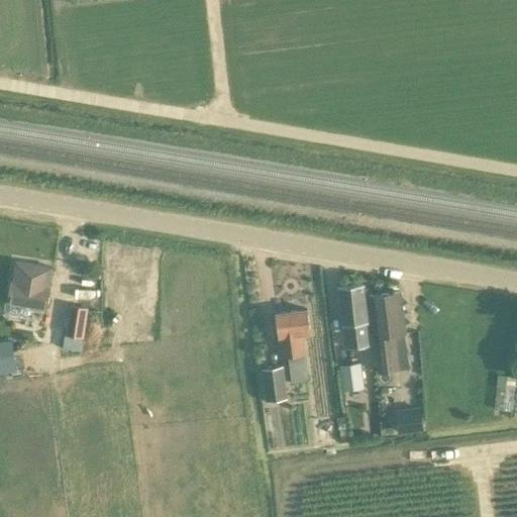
[(47,309),(50,287),(49,287),(53,267),(15,261),(12,281),(10,280),(7,303),(47,309)]
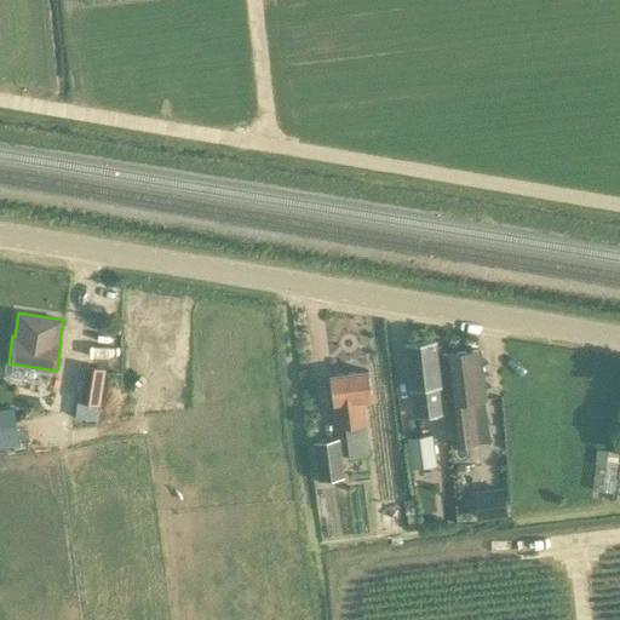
[(405,344),(409,390),(412,390),(414,417),(443,413),(435,342),(405,344)]
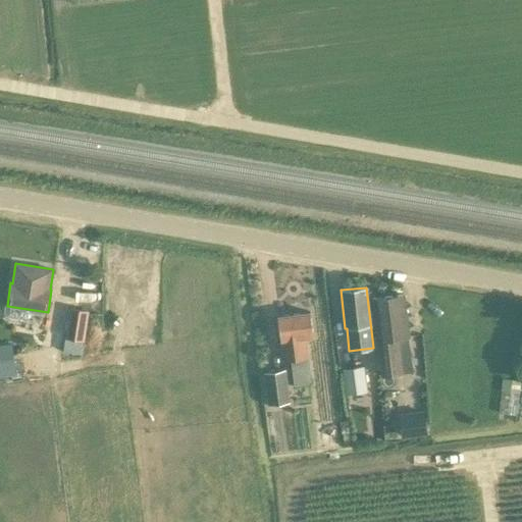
[(408,340),(407,336),(408,336),(403,295),(372,298),(381,375),(401,372),(398,342),(408,340)]
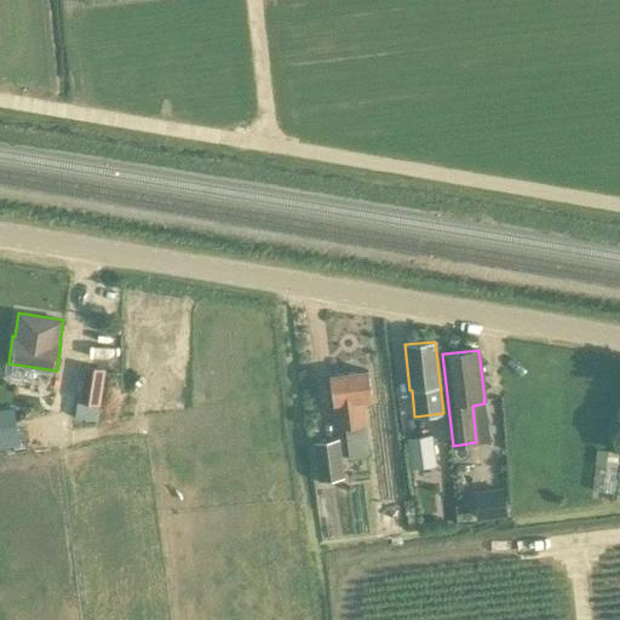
[(76,401),(76,402),(74,419),(97,422),(99,405),(107,368),(82,365),(76,401)]
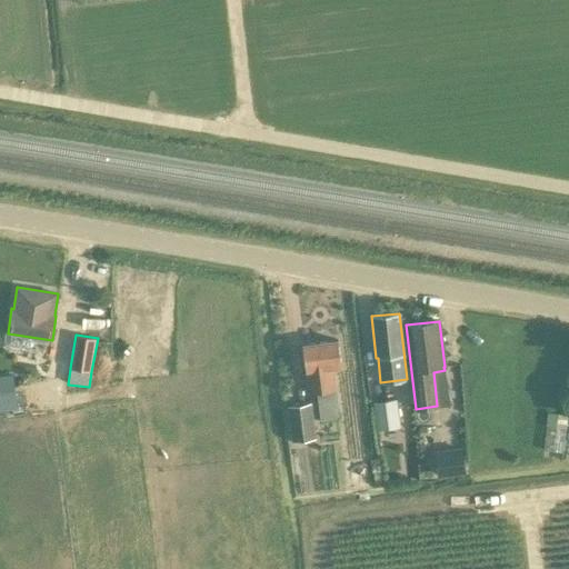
[(309,393),(317,392),(320,420),(340,418),(336,390),(335,390),(332,367),(341,366),(338,339),(302,345),(309,393)]
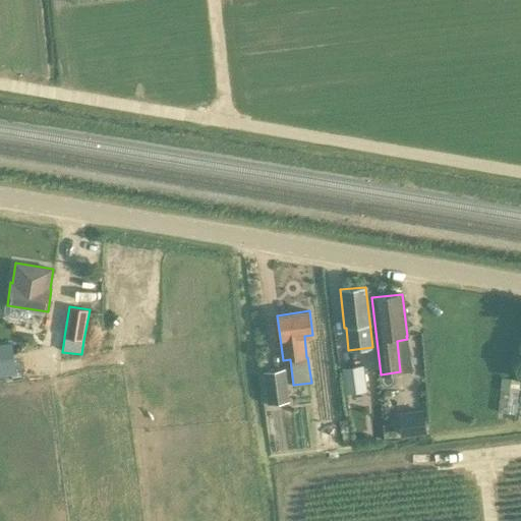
[(11,343),(0,344),(0,375),(15,374),(11,343)]
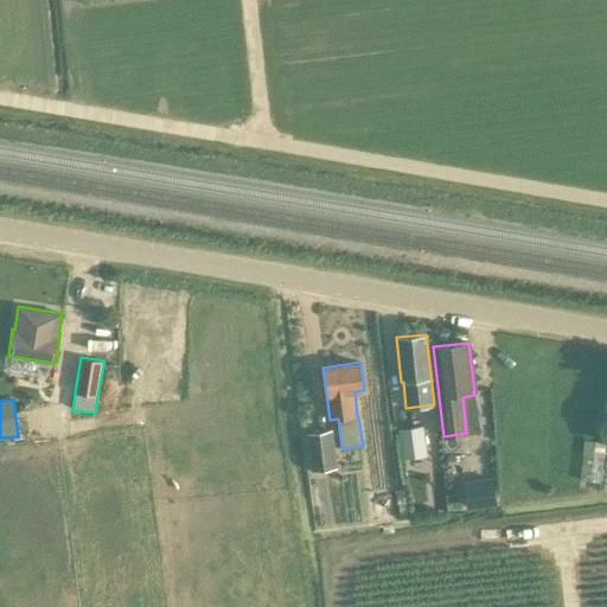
[(423,426),(398,429),(402,458),(427,454),(423,426)]
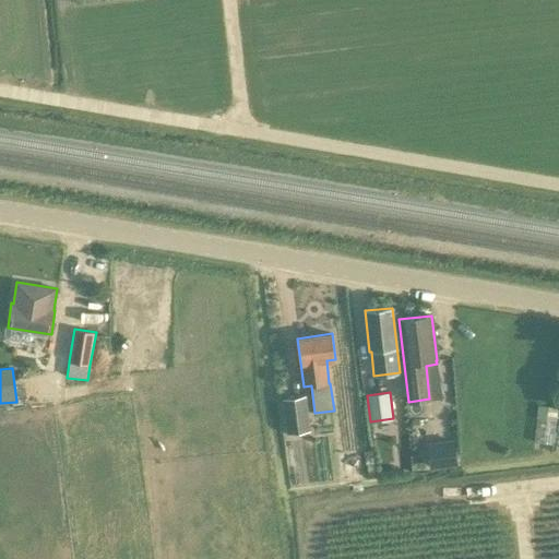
[(310,430),(306,395),(282,399),(287,433),(310,430)]
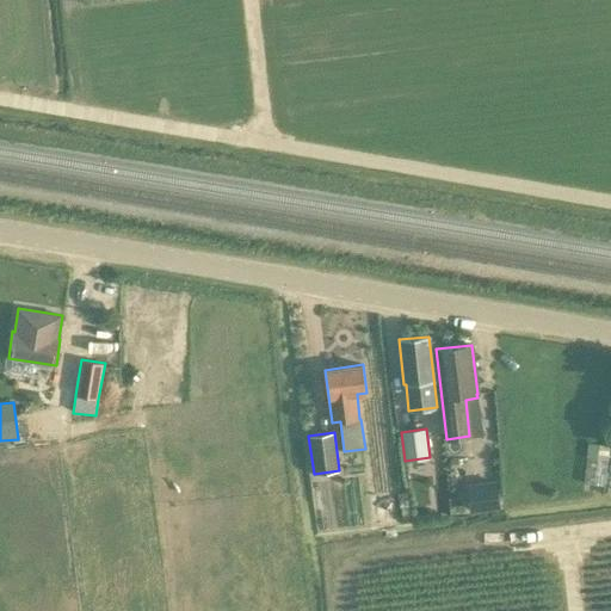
[(374,445),(375,491),(393,489),(392,444),(374,445)]
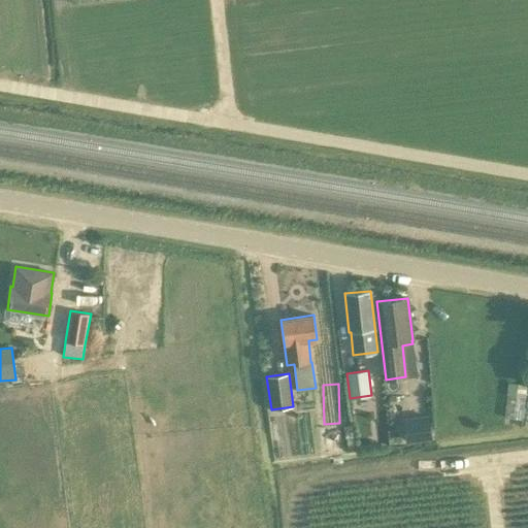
[(432,438),(430,418),(404,421),(406,441),(432,438)]
